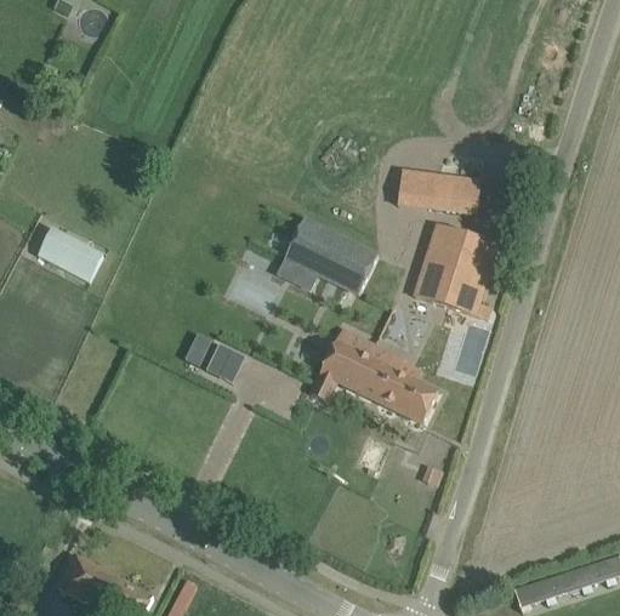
[(67,13),(73,0),(57,0),(53,6),(67,13)]
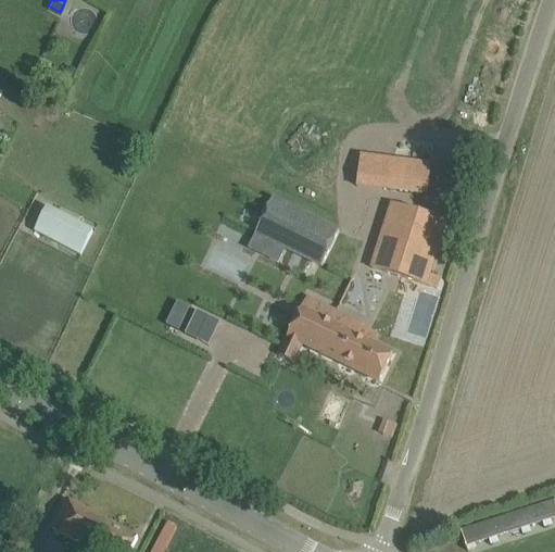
[(426,192),(430,161),(391,155),(388,188),(426,192)]
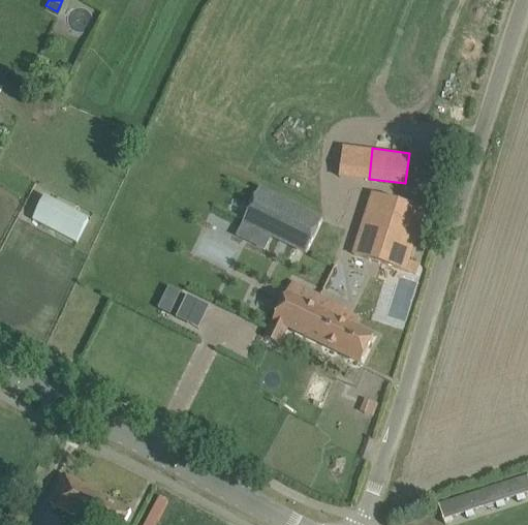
[(242,216),(305,247),(321,214),(257,183),(242,216)]
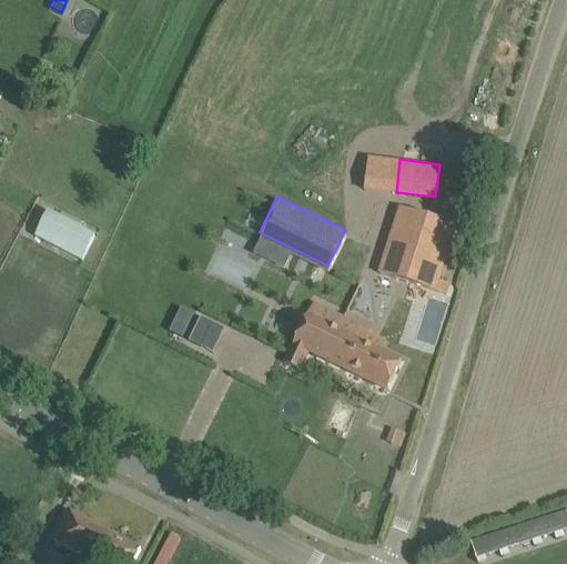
[(455,222),(434,215),(400,204),(378,270),(434,288),(437,278),(455,222)]
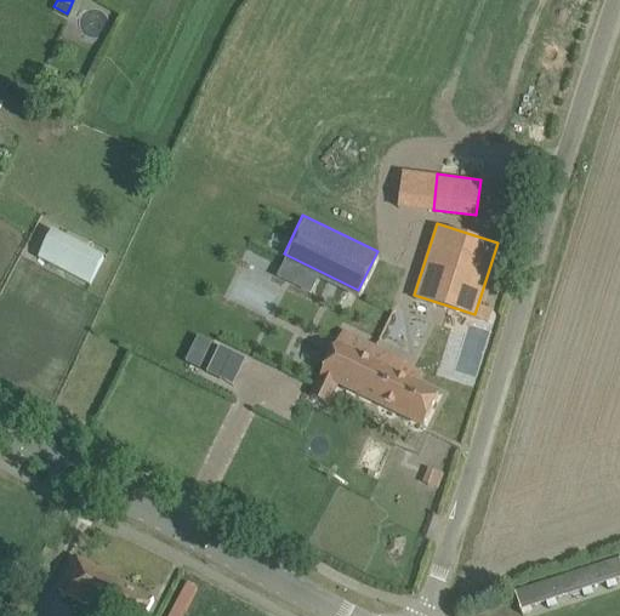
[(51,227),(38,252),(37,255),(89,283),(103,256),(51,227)]
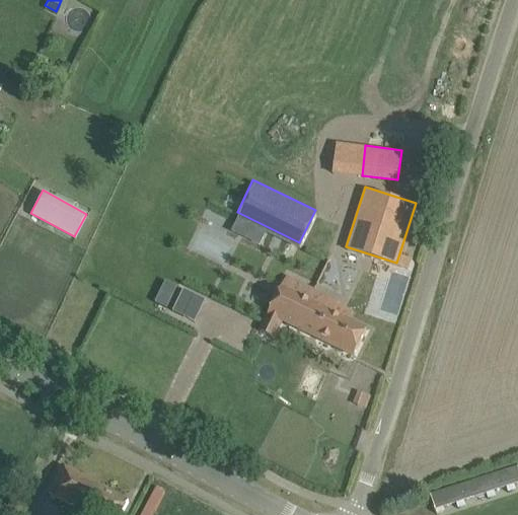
[(399,253),(396,263),(408,266),(411,256),(399,253)]
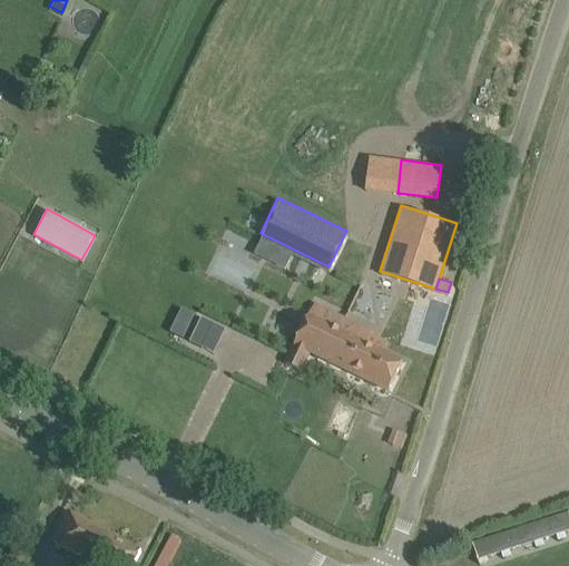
[(308,349),(351,370),(364,341),(371,330),(313,301),(284,361),(298,368),(308,349)]
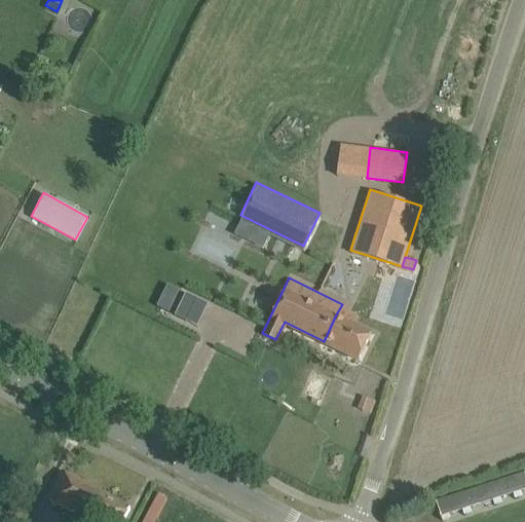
[(336,314),(324,341),(358,358),(370,331),(336,314)]
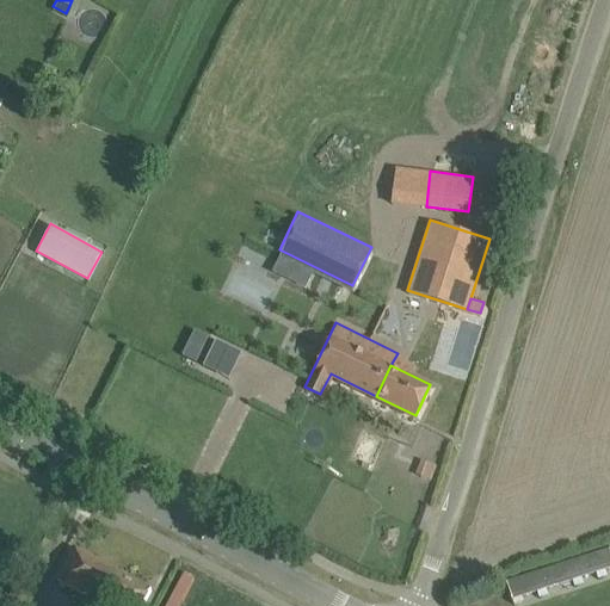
[(609,544),(505,579),(512,601),(523,598),(522,593),(609,563),(609,544)]
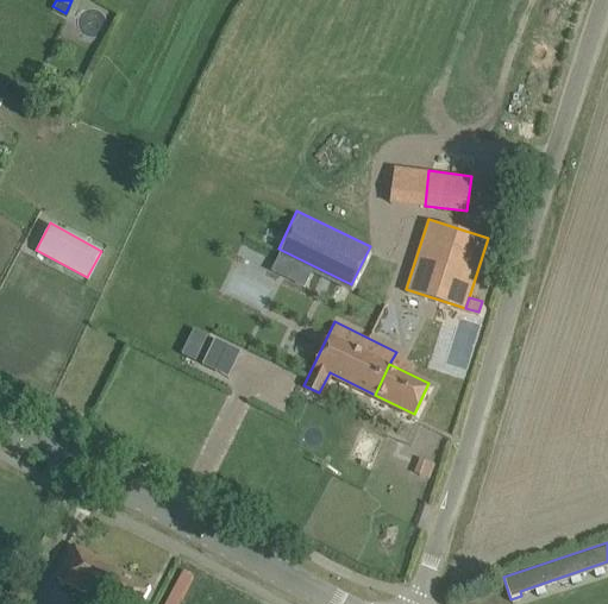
[(138,603),(150,585),(71,543),(55,574),(111,603),(138,603)]
